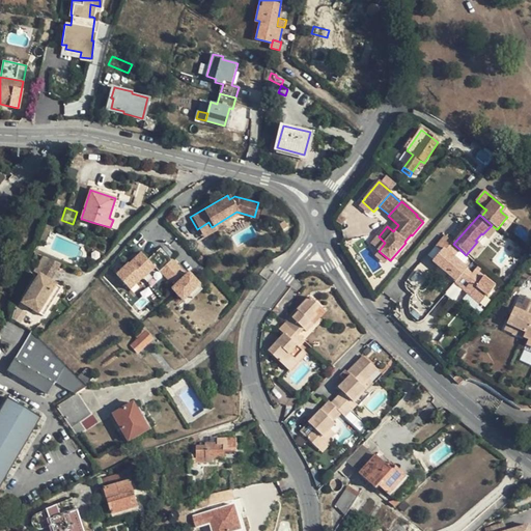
[(89,230),(91,222),(82,219),(79,226),(89,230)]
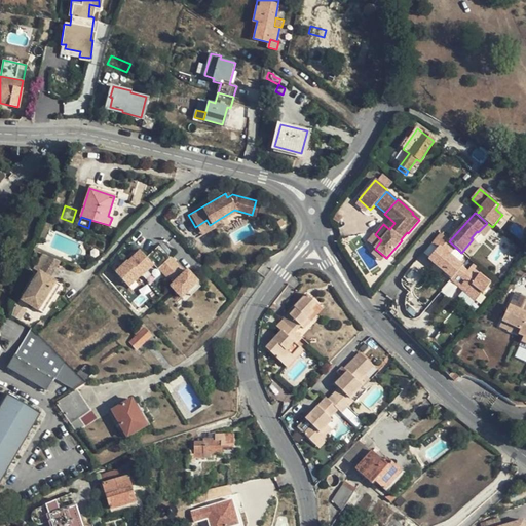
[(506,222),(500,217),(494,225),(500,230),(506,222)]
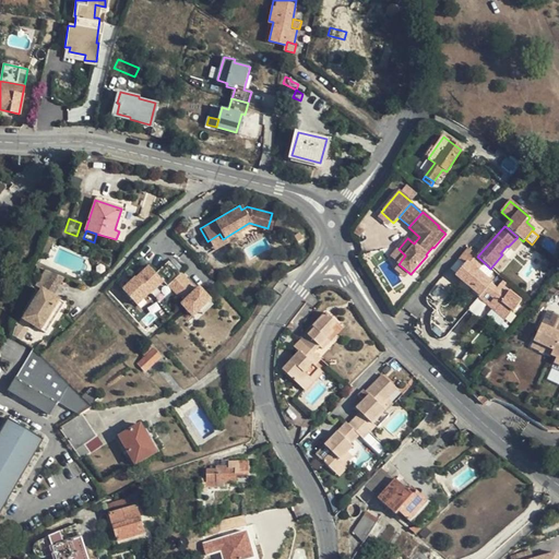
[(219,234),(207,241),(212,249),(223,239),(219,234)]
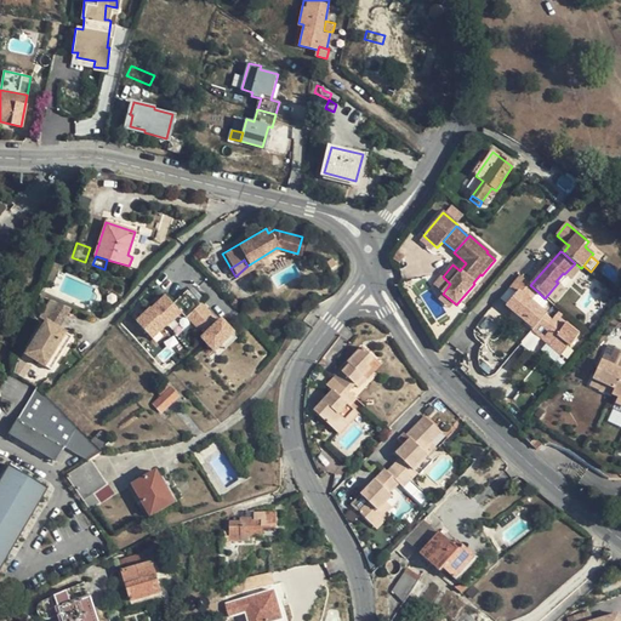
[(564,274),(563,273),(556,281),(558,283),(560,285),(567,277),(564,274)]
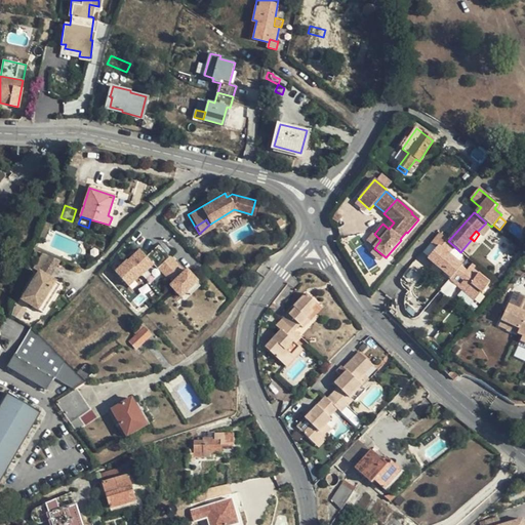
[(448,241),(440,234),(432,244),(437,248),(443,254),(436,263),(446,271),(444,273),(443,274),(450,280),(461,268),(462,267),(449,254),(455,247),(448,241)]
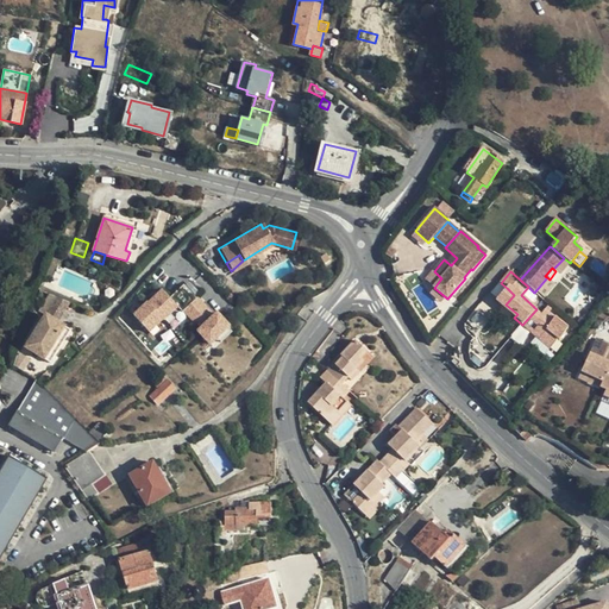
[(163,292),(135,315),(150,332),(179,307),(183,312),(184,312),(201,328),(199,332),(211,344),(218,338),(228,327),(230,326),(218,314),(208,322),(205,319),(211,313),(184,286),(170,299),(163,292)]
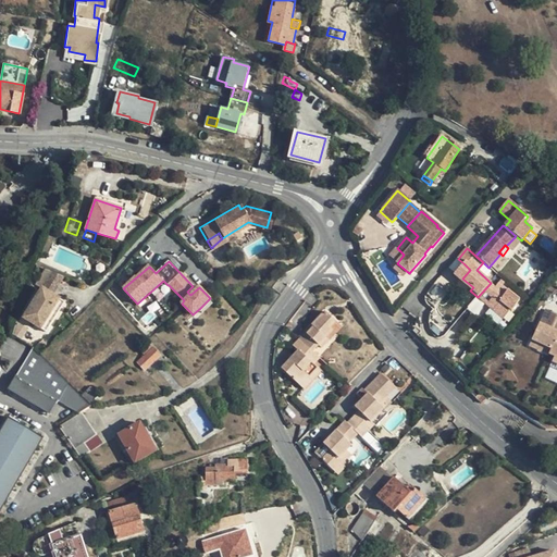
[(470,270),(463,263),(454,274),(471,289),(473,287),(462,279),(470,270)]
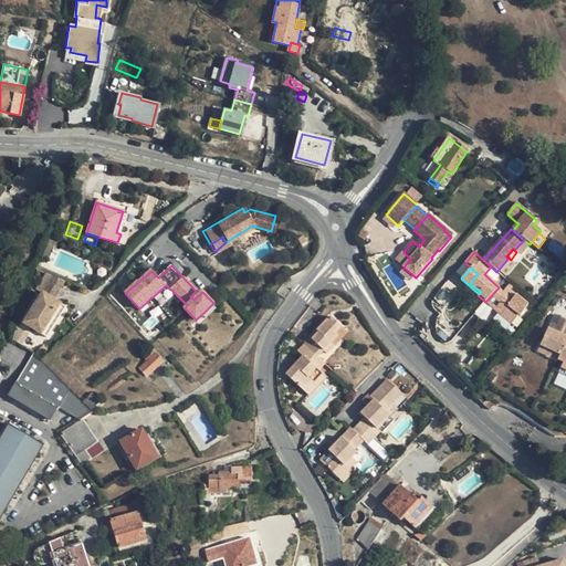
[(50,280),(42,294),(51,300),(54,302),(64,285),(50,280)]
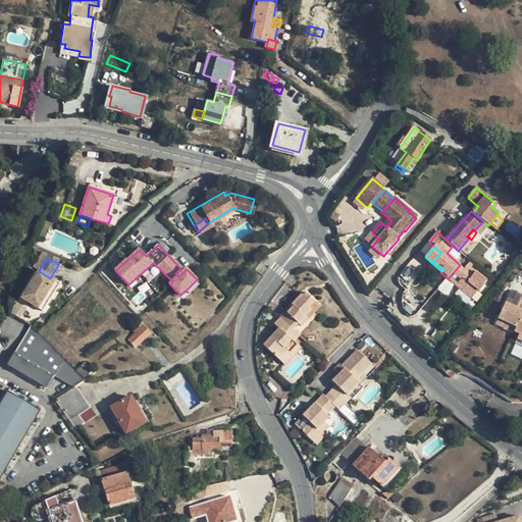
[(464,271),(459,266),(448,278),(472,299),(479,290),(479,291),(486,280),(475,272),(467,266),(464,271)]
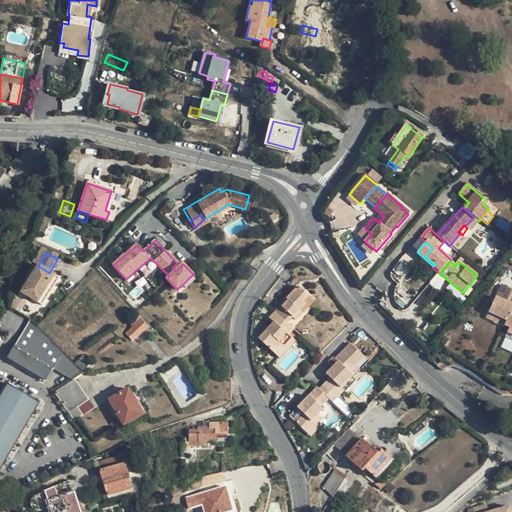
[(42,304),(54,284),(43,277),(46,271),(38,266),(22,291),(42,304)]
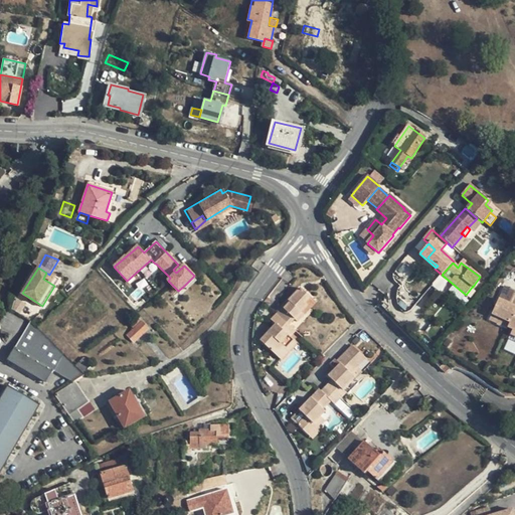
[(49,275),(46,273),(43,279),(54,286),(58,280),(49,275)]
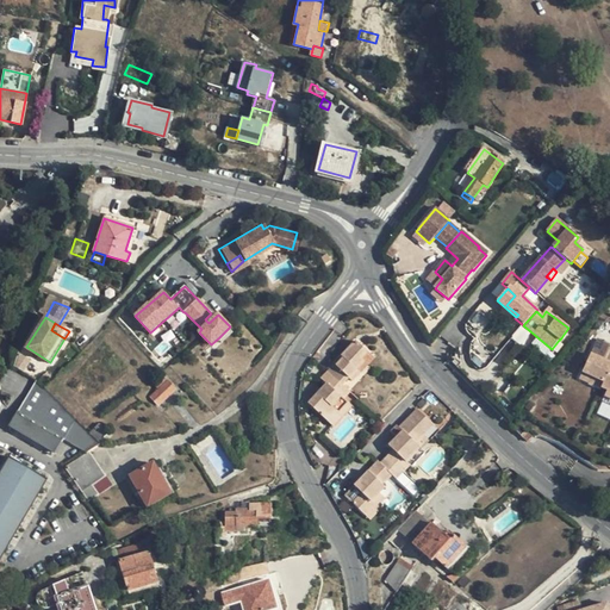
[(229,328),(218,338),(222,343),(232,332),(229,328)]
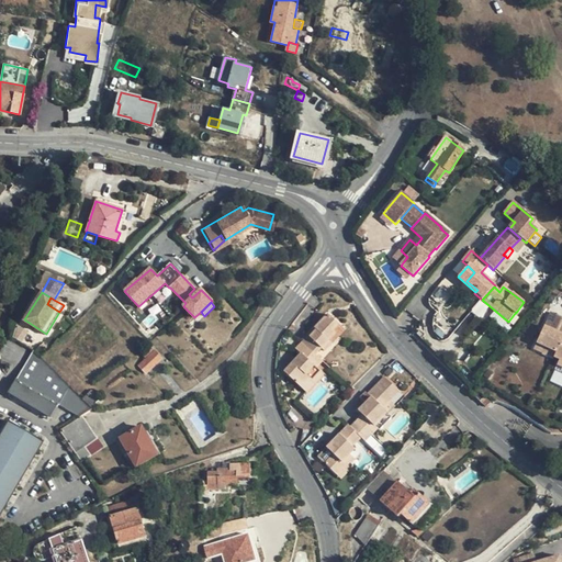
[(549,312),(543,325),(549,327),(555,314),(549,312)]
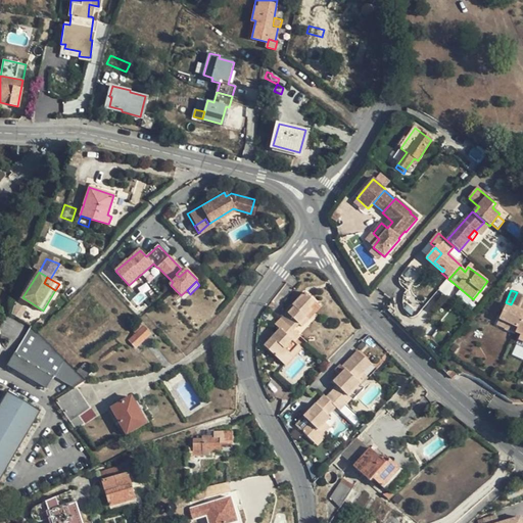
[(522,295),(517,292),(511,304),(506,302),(498,318),(517,326),(522,314),(522,312),(522,295)]
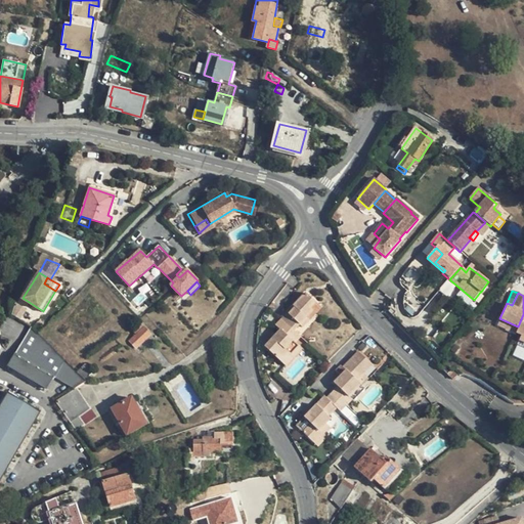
[(304,329),(310,322),(307,319),(314,313),(312,310),(317,305),(308,296),(284,320),(296,332),(301,326),(304,329)]
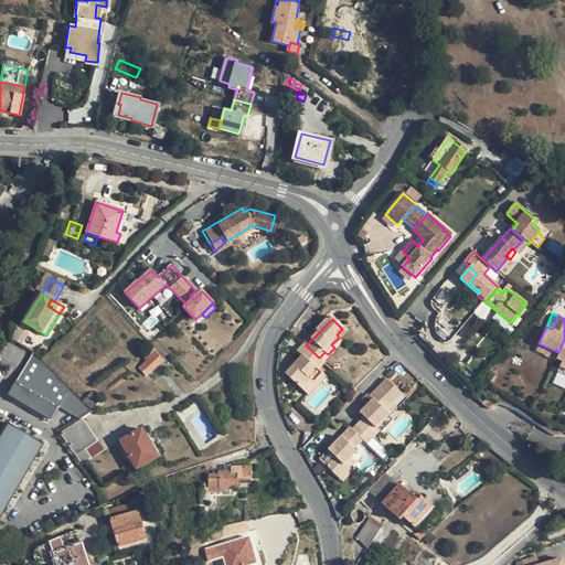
[(348,334),(342,329),(337,334),(339,338),(342,340),(348,334)]
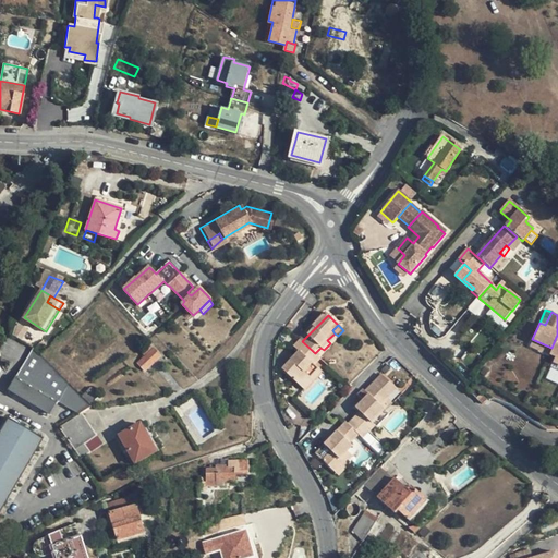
[(338,336),(335,334),(327,340),(330,343),(338,336)]
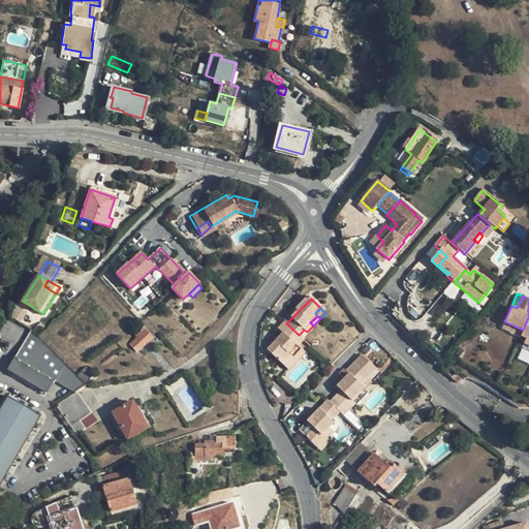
[(520,336),(521,335),(523,330),(504,321),(501,328),(520,336)]
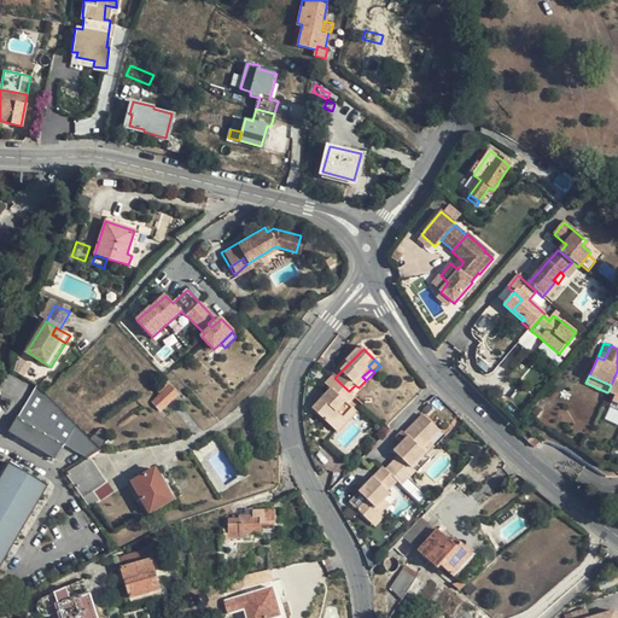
[(340,418),(344,421),(355,410),(349,406),(356,398),(349,391),(334,378),(327,385),(332,391),(314,409),(332,427),(340,418)]
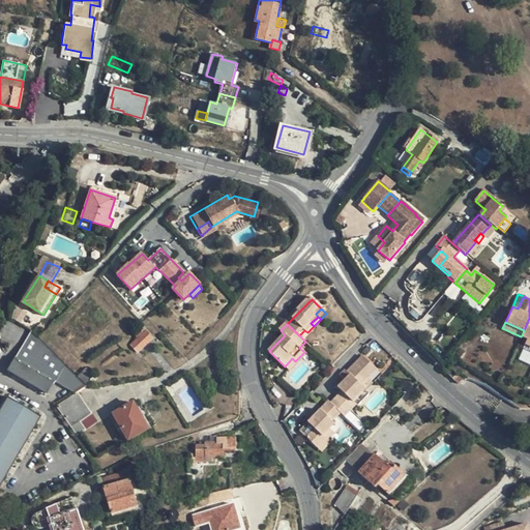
[(143,327),(135,334),(138,339),(131,344),(139,351),(152,339),(143,327)]
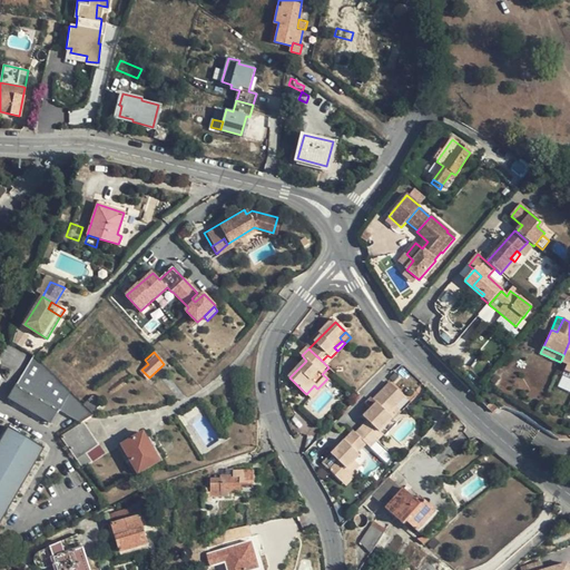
[(59,411),(80,423),(94,415),(91,413),(84,404),(42,363),(37,359),(35,356),(9,399),(51,423),(59,411)]
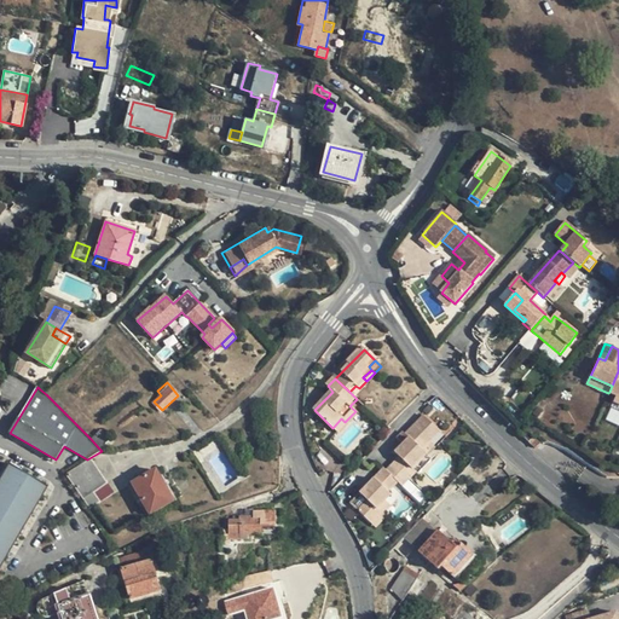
[(364,406),(357,399),(350,406),(356,411),(357,414),(364,406)]
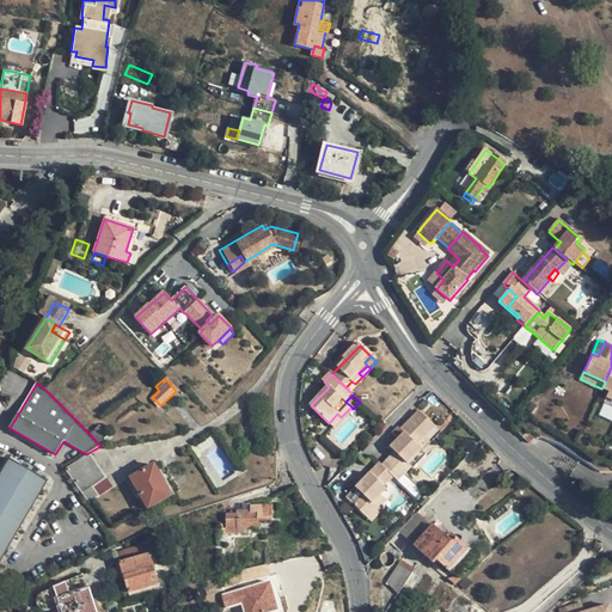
[(611,420),(611,405),(603,404),(599,416),(611,420)]
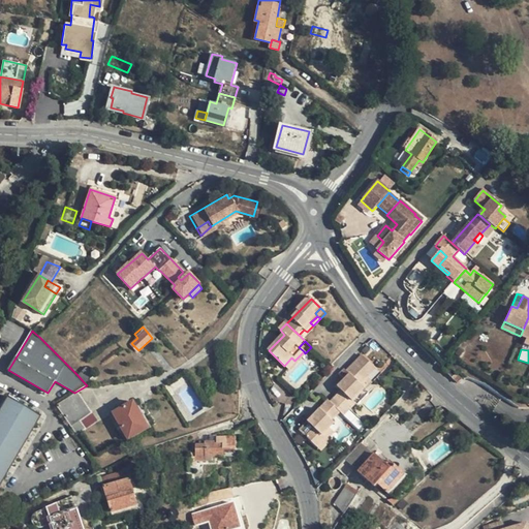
[(352,400),(365,387),(363,384),(369,377),(377,368),(363,354),(347,370),(350,372),(345,378),(338,384),(342,390),(352,400)]
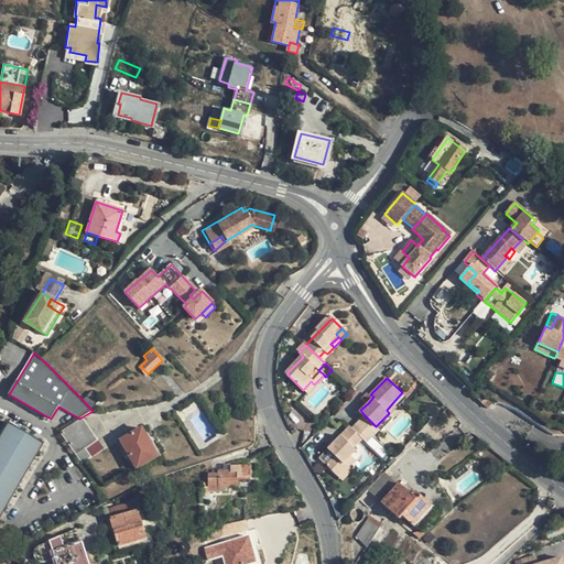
[(316,387),(314,384),(311,381),(303,390),(308,396),(316,387)]
